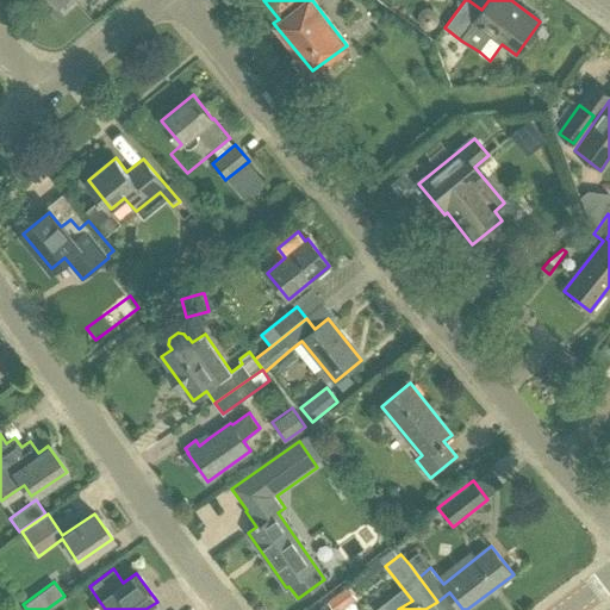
[(349,586),(328,601),(334,609),(342,609),(359,599),(349,586)]
